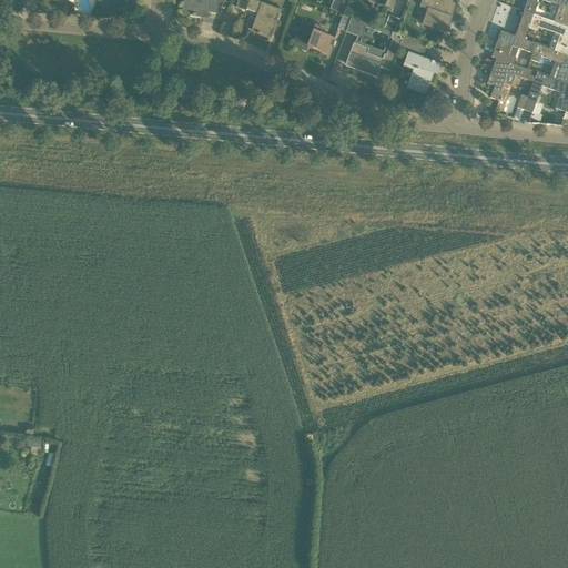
[(184,0),(184,4),(182,13),(192,16),(195,17),(195,16),(200,17),(201,11),(216,14),(217,0),(184,0)]
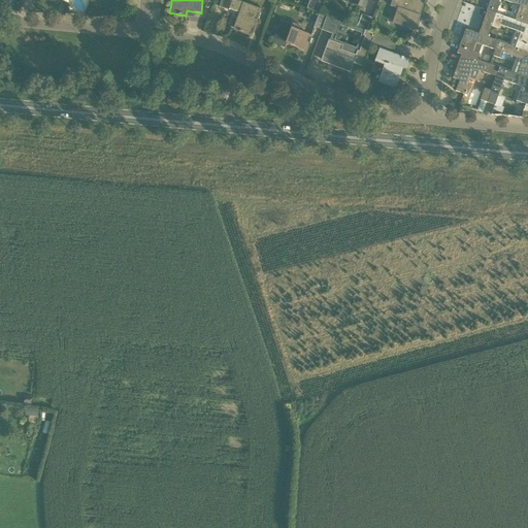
[(221,0),(219,7),(220,7),(220,5),(239,12),(238,17),(239,17),(235,28),(231,27),(231,28),(239,31),(241,32),(242,32),(251,35),(255,23),(257,24),(262,9),(237,0),(221,0)]
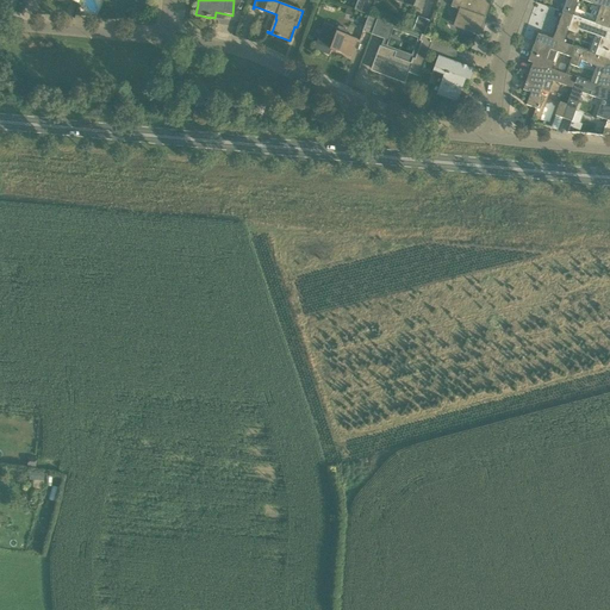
[(372,0),(358,0),(354,11),(367,16),(372,0)]
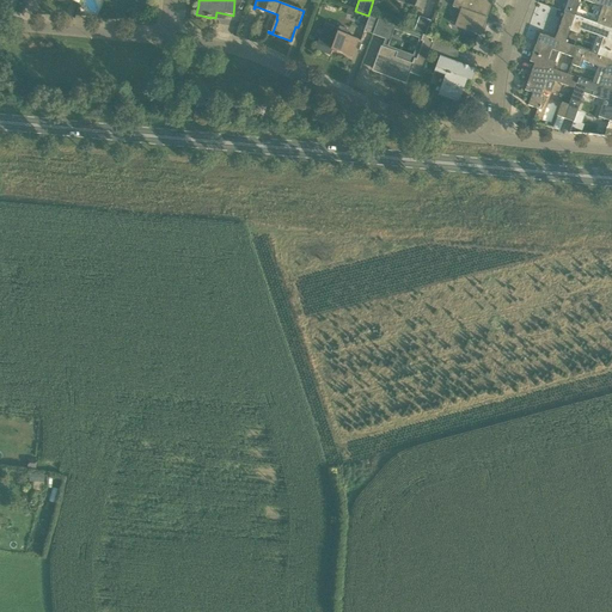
[(481,35),(487,18),(484,18),(485,11),(488,12),(493,1),(488,0),(454,0),(452,6),(469,12),(463,29),(481,35)]
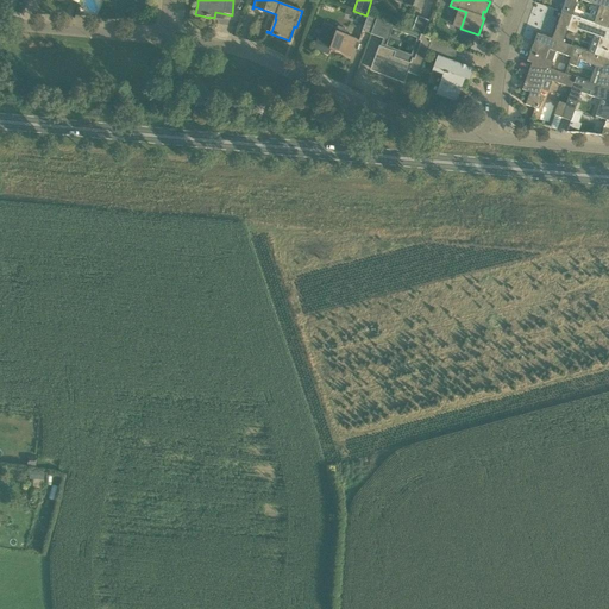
[(608,0),(565,0),(560,12),(562,13),(572,17),(577,4),(576,2),(576,0),(579,0),(600,7),(594,24),(608,29),(608,25),(608,0)]
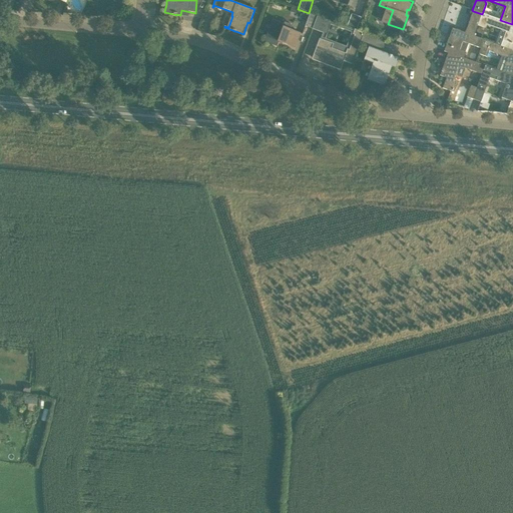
[(448,53),(463,58),(465,53),(459,50),(462,42),(481,49),(484,40),(477,37),(473,36),(477,26),(482,14),(473,11),(465,33),(452,28),(444,51),(448,53)]
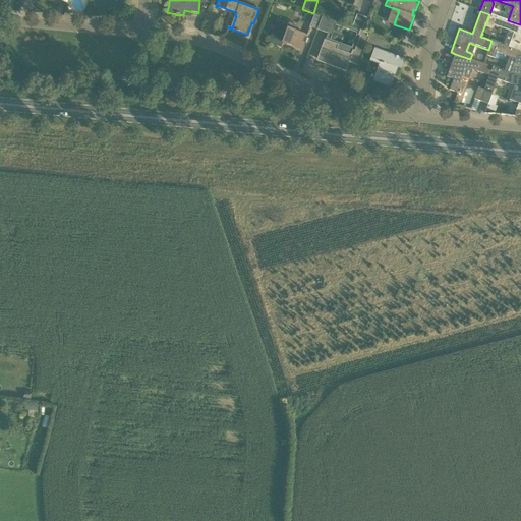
[(317,30),(322,16),(314,13),(309,26),(317,30)]
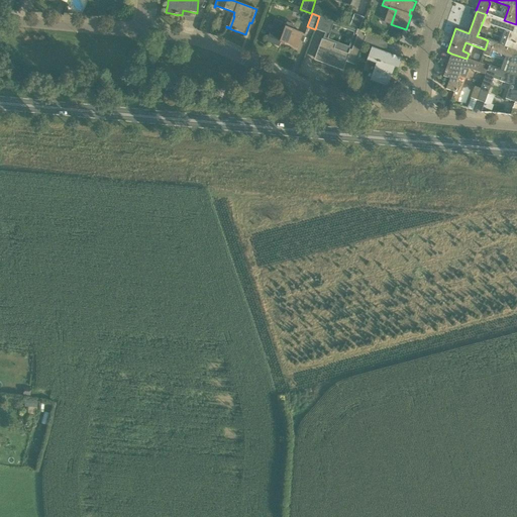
[(359,30),(364,17),(353,14),(349,27),(359,30)]
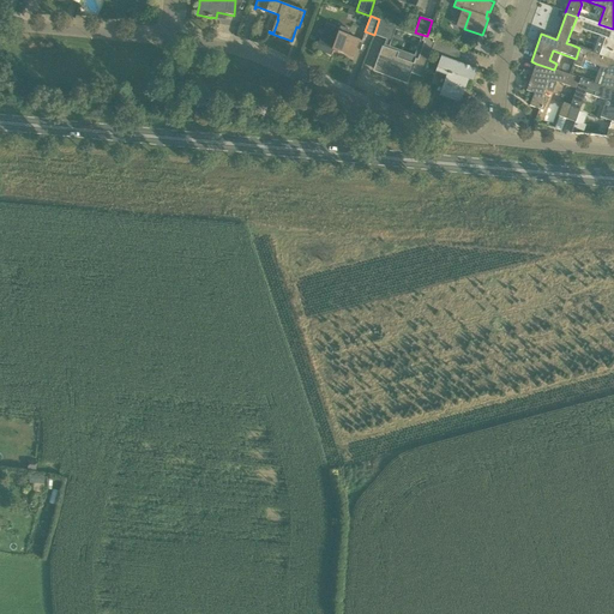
[(577,17),(571,31),(576,32),(579,35),(582,30),(605,38),(599,55),(613,60),(613,59),(613,29),(599,24),(577,17)]
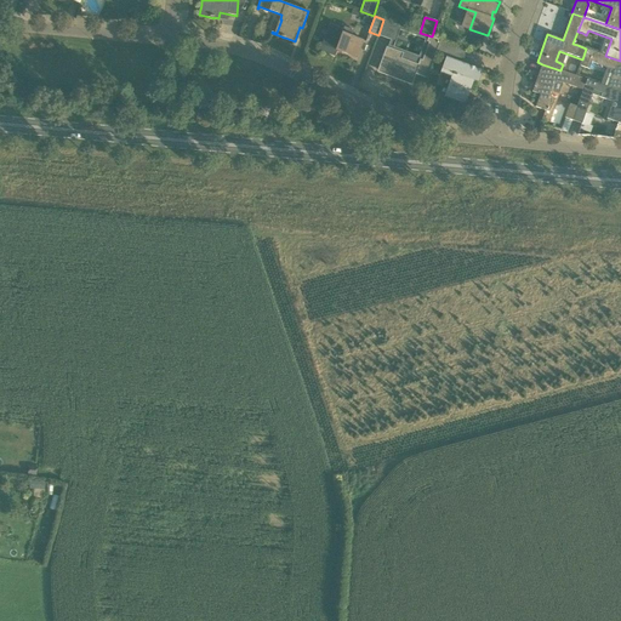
[(379,35),(388,39),(394,23),(383,20),(379,35)]
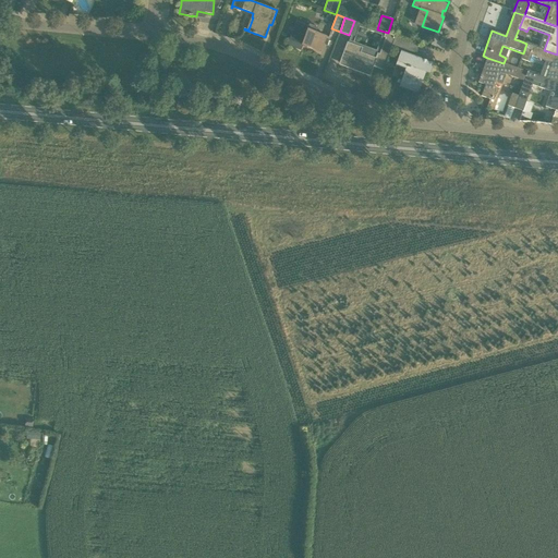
[(295,37),(291,36),(288,46),(300,50),(303,44),(307,46),(306,47),(319,51),(319,52),(320,52),(326,37),(316,33),(317,28),(310,25),(308,27),(300,24),(295,37)]
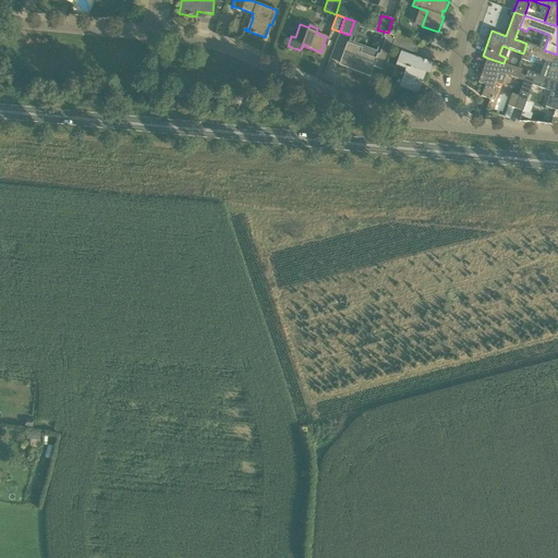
[(351,34),(340,62),(353,68),(352,70),(370,76),(376,59),(362,53),(367,40),(351,34)]
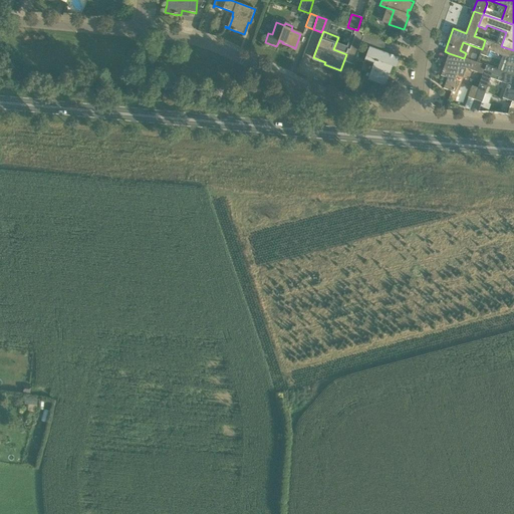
[(360,44),(369,47),(371,48),(373,49),(377,38),(375,37),(369,35),(364,33),(361,42),(360,44)]
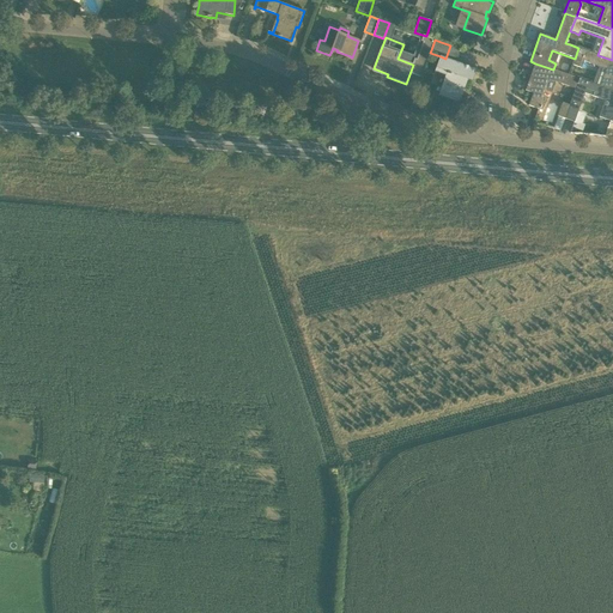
[(606,70),(600,86),(612,91),(612,60),(598,55),(578,48),(575,59),(572,65),(581,67),(583,62),(606,70)]
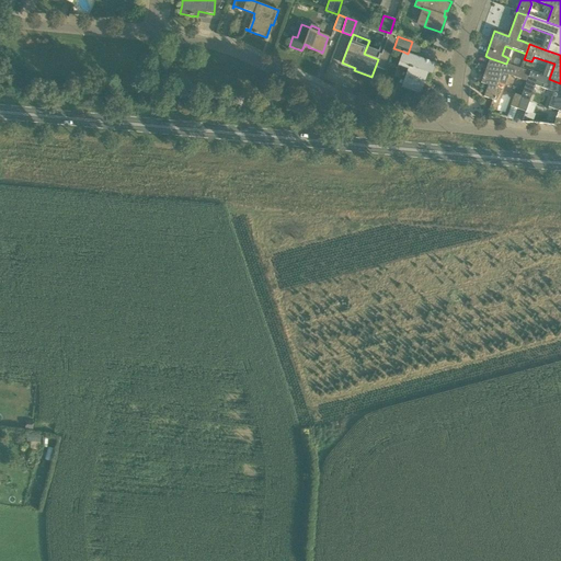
[(408,71),(401,88),(421,94),(420,93),(425,78),(423,78),(425,71),(432,75),(436,64),(435,64),(408,54),(405,53),(399,68),(408,71)]
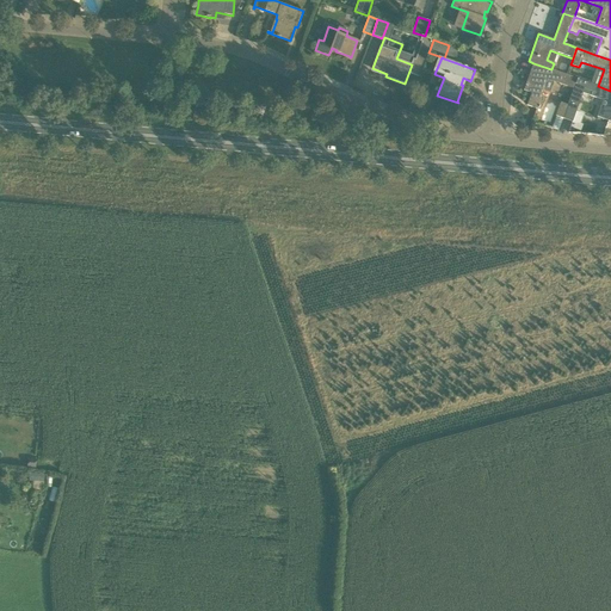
[(554,81),(573,88),(576,79),(551,69),(534,63),(524,91),(531,93),(526,105),(541,110),(545,97),(541,96),(543,91),(548,79),(554,81)]
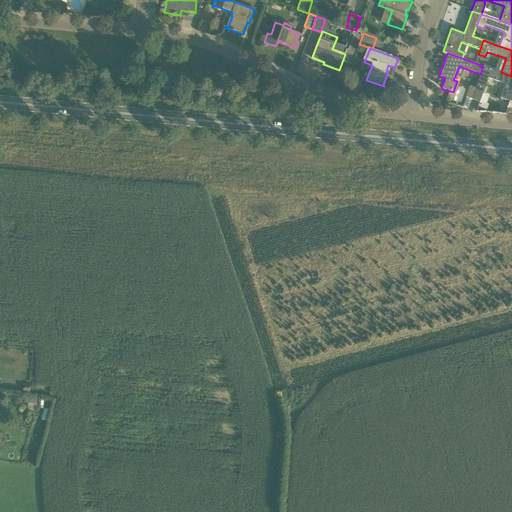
[(480,74),(475,88),(471,99),(480,102),(483,93),(489,78),(509,86),(507,90),(503,89),(500,98),(511,102),(511,76),(501,72),(483,66),(480,74)]
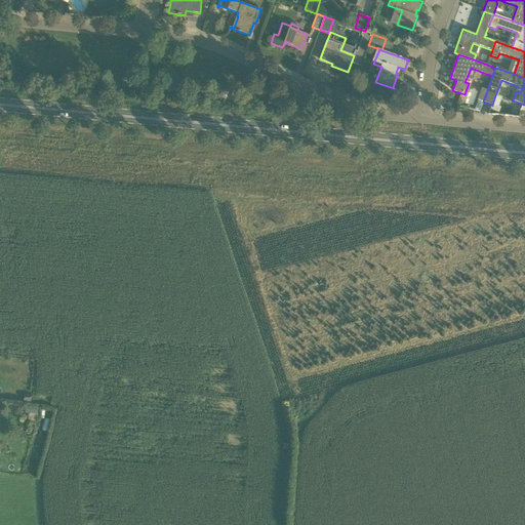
[(483,102),(487,90),(482,88),(477,99),(483,102)]
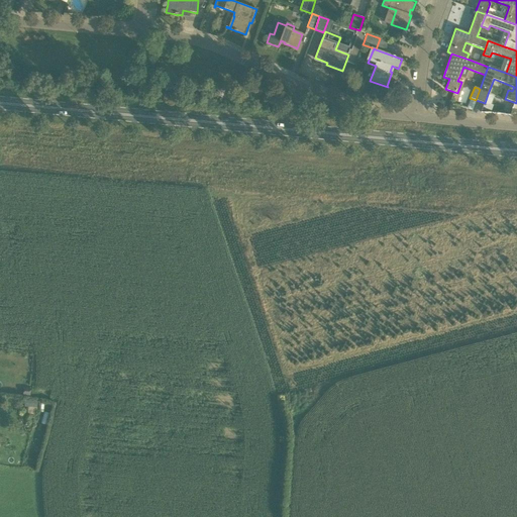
[(484,104),(482,110),(491,113),(493,108),(491,107),(484,104)]
